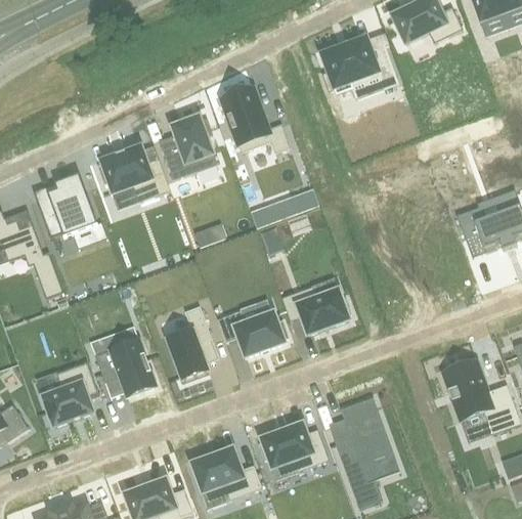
[(422,0),(391,15),(404,43),(427,32),(433,43),(462,29),(450,6),(440,11),(434,0),(422,0)]
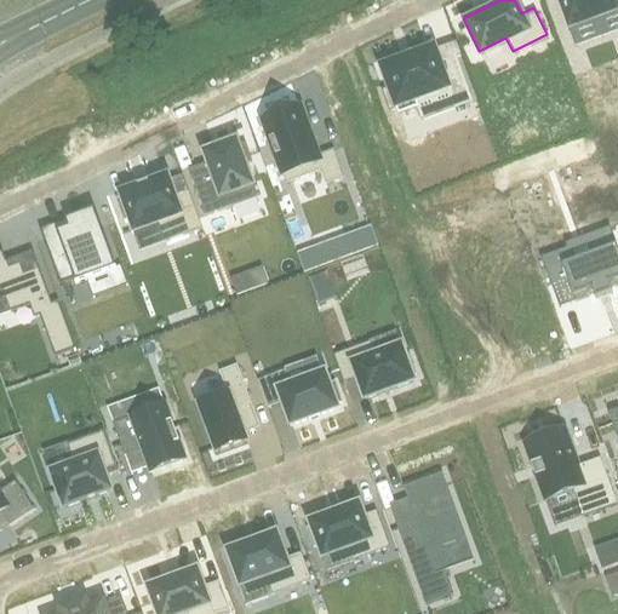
[(556,0),(566,27),(617,6),(617,0),(556,0)]
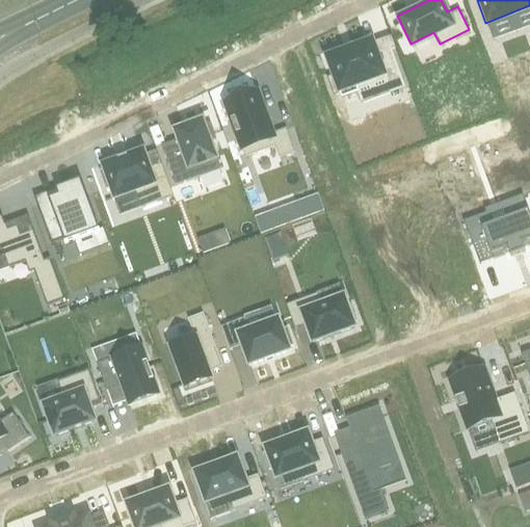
[(371,37),(325,54),(332,73),(327,75),(333,91),(338,89),(340,96),(358,89),(355,83),(382,73),(389,90),(403,85),(389,45),(375,49),(371,37)]
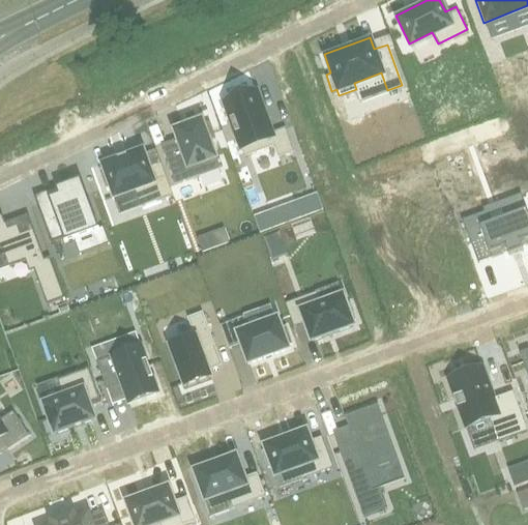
[(254,88),(223,99),(243,153),(272,143),(277,154),(292,149),(284,125),(270,130),(254,88)]
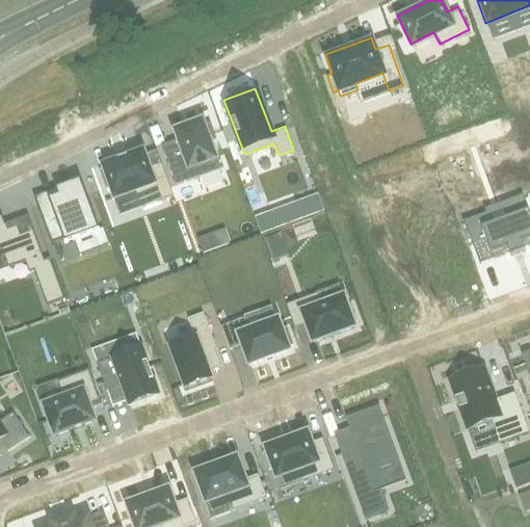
[(177,139),(161,145),(174,180),(218,163),(208,135),(214,133),(208,117),(203,120),(201,114),(171,125),(177,139)]
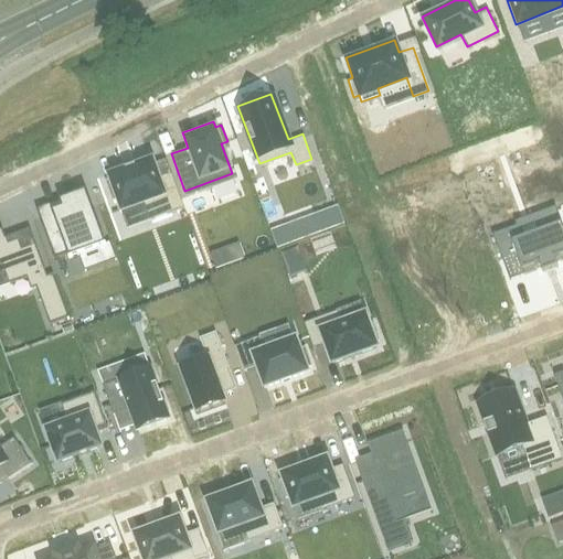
[(108,174),(104,175),(110,193),(115,192),(119,205),(142,196),(148,214),(181,202),(169,167),(157,171),(150,154),(106,170),(108,174)]
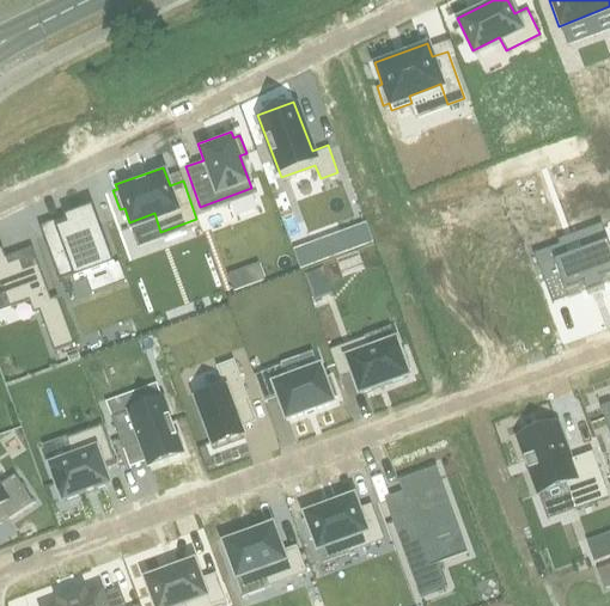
[(40,221),(37,222),(58,276),(71,271),(72,276),(113,261),(91,202),(62,213),(65,221),(42,230),(40,221)]
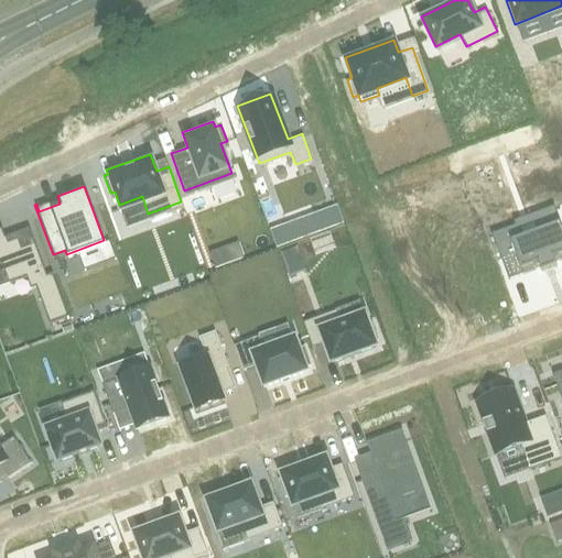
[(515,221),(490,230),(499,255),(514,250),(521,271),(538,264),(539,267),(555,262),(554,259),(561,255),(561,228),(552,203),(532,210),(538,227),(519,233),(515,221)]
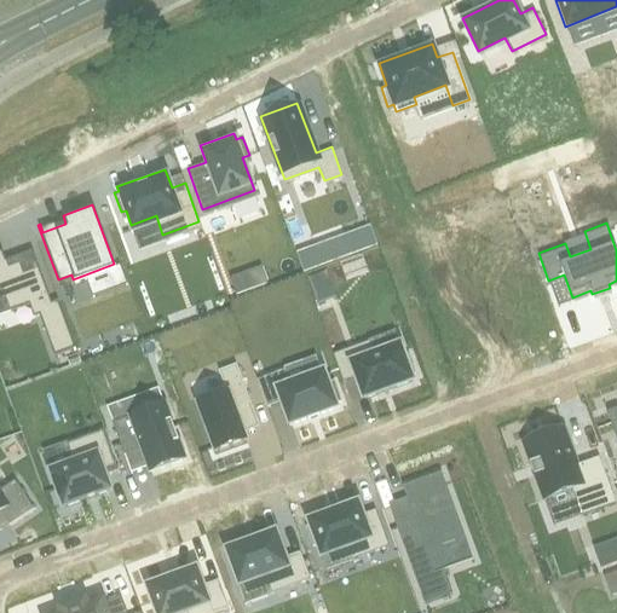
[(369,224),(295,250),(303,269),(376,242),(369,224)]
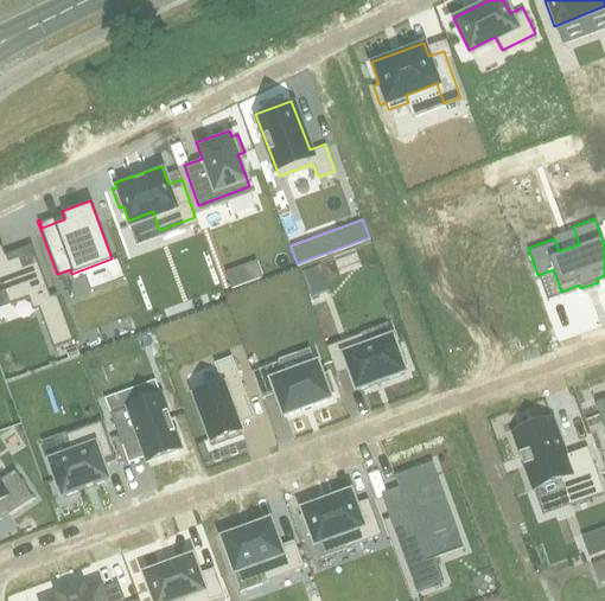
[(0,242),(0,276),(10,301),(27,295),(32,308),(37,306),(52,345),(72,338),(56,291),(49,293),(37,260),(21,266),(18,254),(6,259),(0,242)]
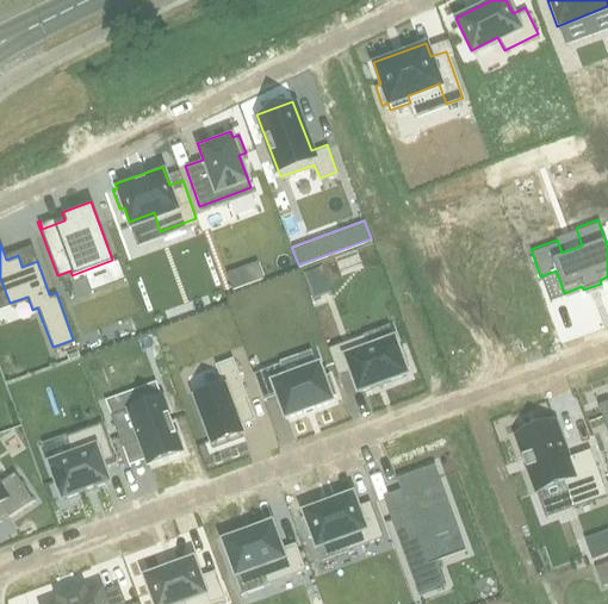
[(320,263),(302,269),(311,297),(329,290),(320,263)]
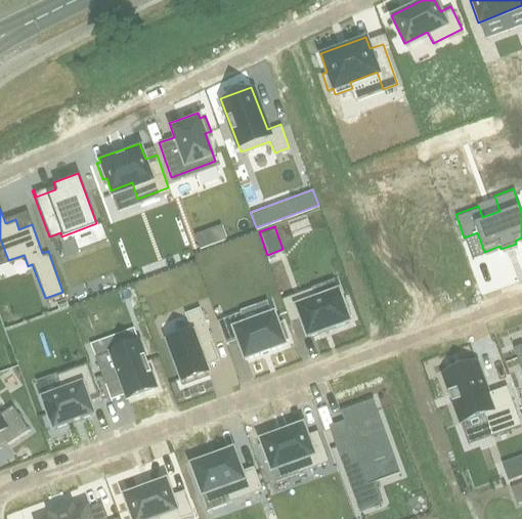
[(203,229),(193,233),(198,246),(208,242),(203,229)]
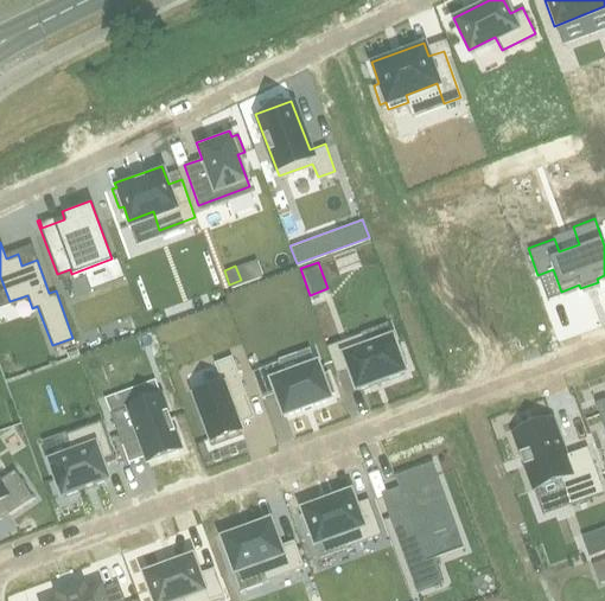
[(360,331),(325,344),(335,371),(348,366),(355,387),(402,369),(401,364),(406,363),(399,345),(395,347),(390,336),(365,345),(360,331)]
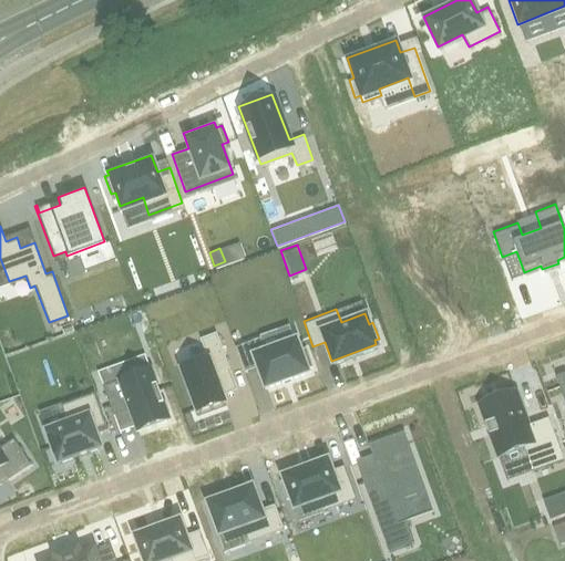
[(204,351),(177,361),(196,411),(224,400),(214,373),(228,367),(215,331),(199,336),(204,351)]
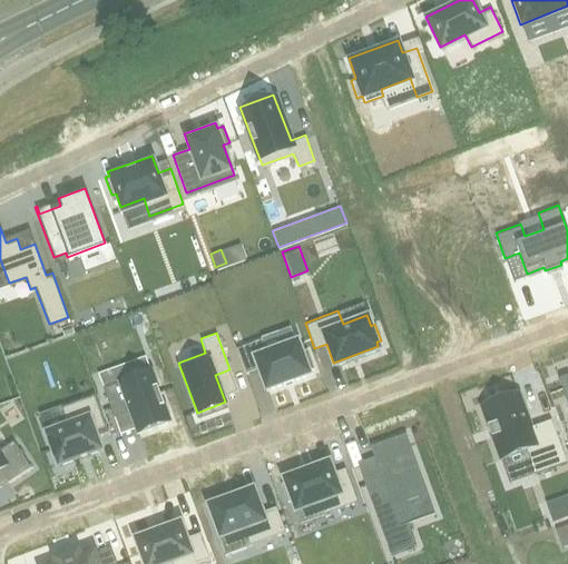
[(261,337),(235,346),(245,372),(257,366),(265,387),(309,372),(307,367),(312,366),(305,348),(301,349),(296,338),(265,349),(261,337)]
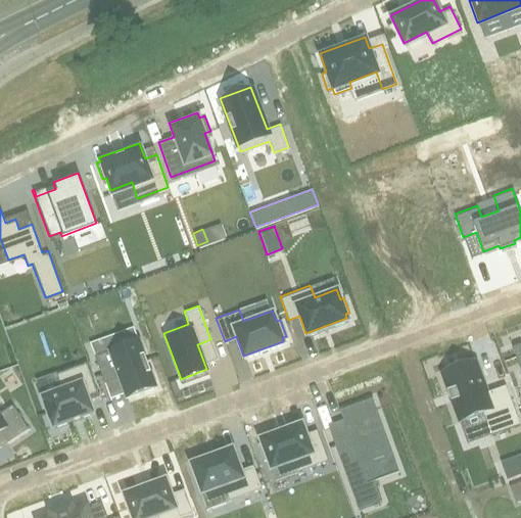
[(137,338),(94,355),(103,381),(119,376),(126,394),(154,384),(137,338)]
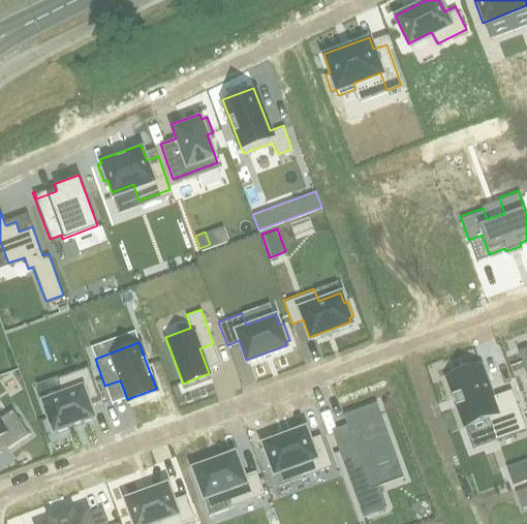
[(526,344),(517,348),(526,376),(526,344)]
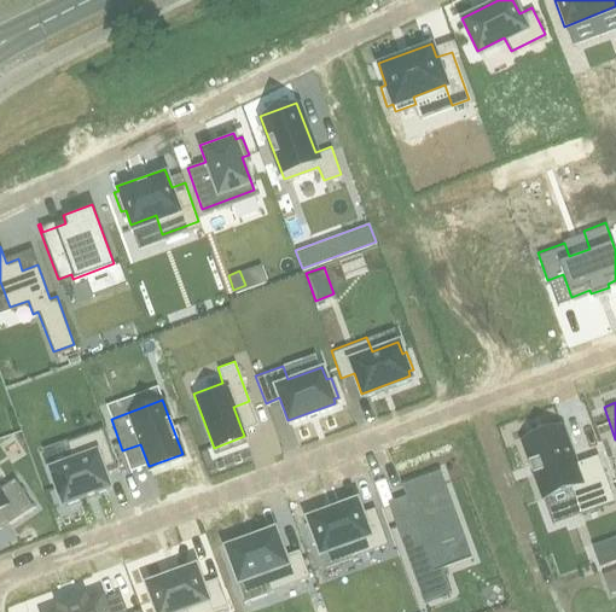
[(570,484),(580,512),(614,499),(597,453),(575,460),(562,423),(521,438),(541,495),(570,484)]
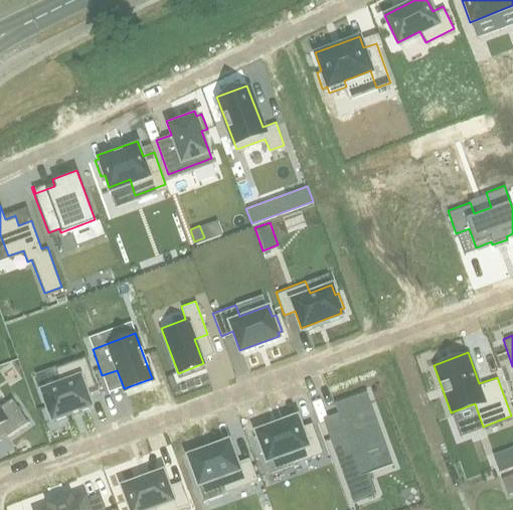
[(60,382),(41,389),(52,418),(90,404),(83,387),(95,383),(84,355),(54,365),(60,382)]
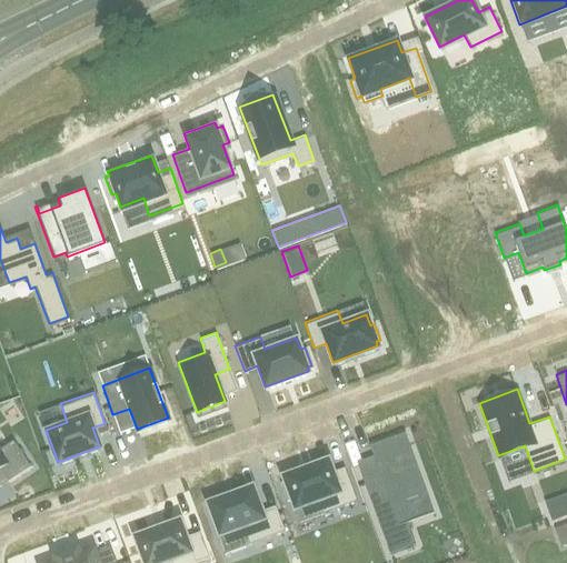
[(377,469),(360,474),(388,550),(415,541),(399,499),(425,489),(404,431),(368,443),(377,469)]
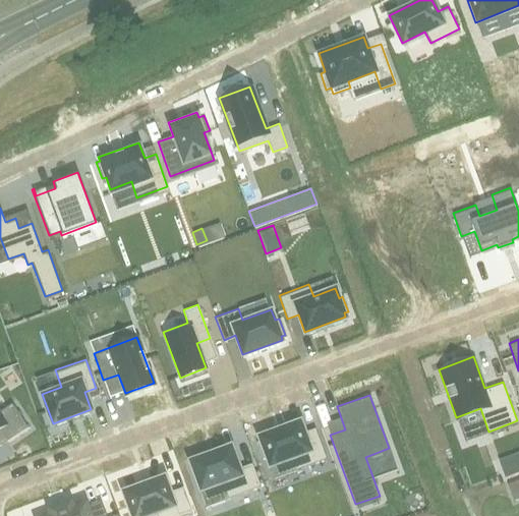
[(0,430),(6,439),(26,425),(11,401),(0,408),(0,430)]
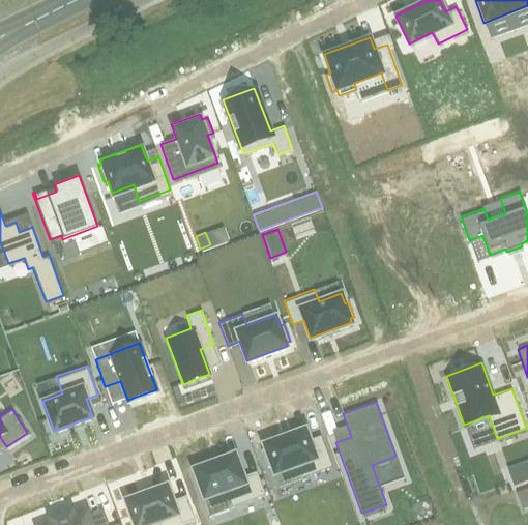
[(265,446),(261,448),(266,462),(269,460),(274,472),(296,464),(300,475),(331,464),(320,433),(308,437),(304,428),(263,443),(265,446)]
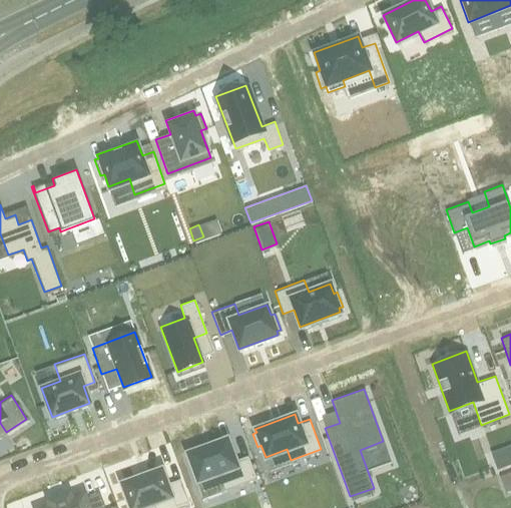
[(226,439),(187,453),(197,481),(218,474),(224,489),(256,477),(247,455),(234,459),(226,439)]
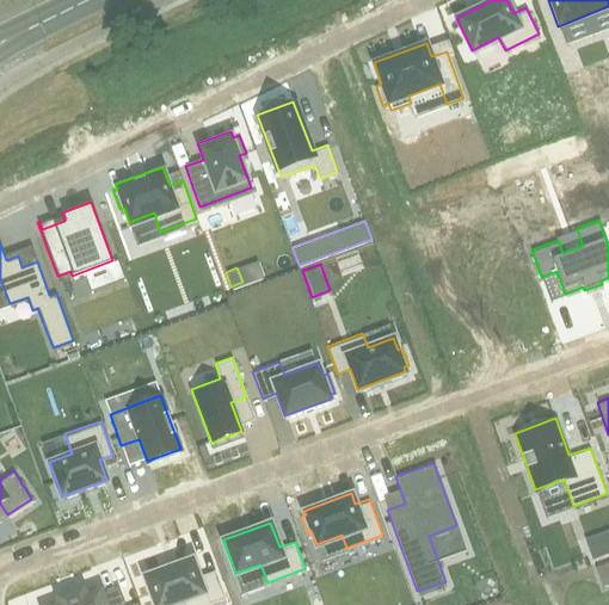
[(190,560),(145,576),(154,604),(170,604),(183,600),(184,604),(210,604),(225,600),(216,576),(198,582),(190,560)]
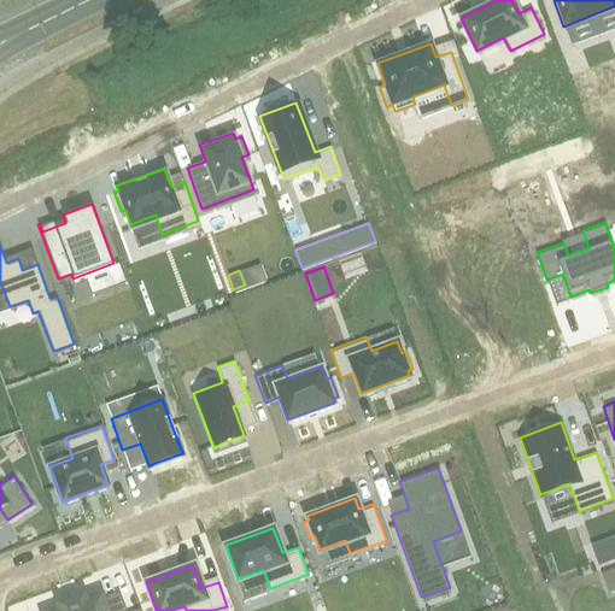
[(126,610),(124,606),(109,610),(104,610),(100,599),(85,605),(82,598),(62,605),(63,610),(126,610)]
